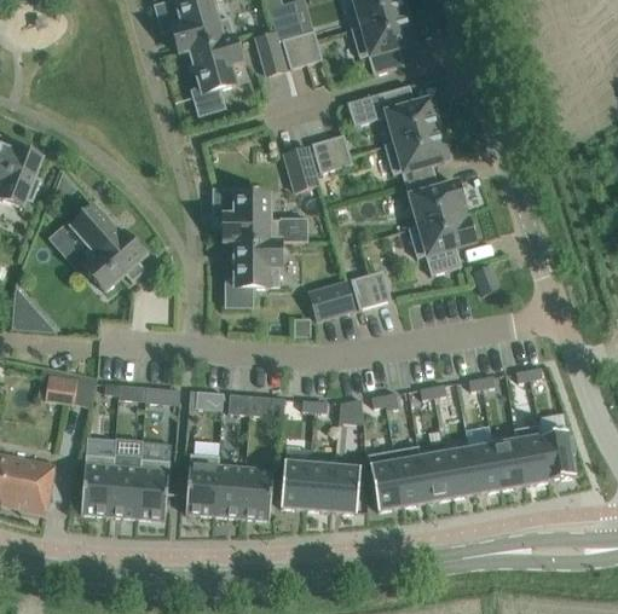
[(195,0),(188,3),(175,5),(180,23),(171,27),(178,52),(232,36),(234,36),(227,16),(217,19),(211,0),(195,0)]
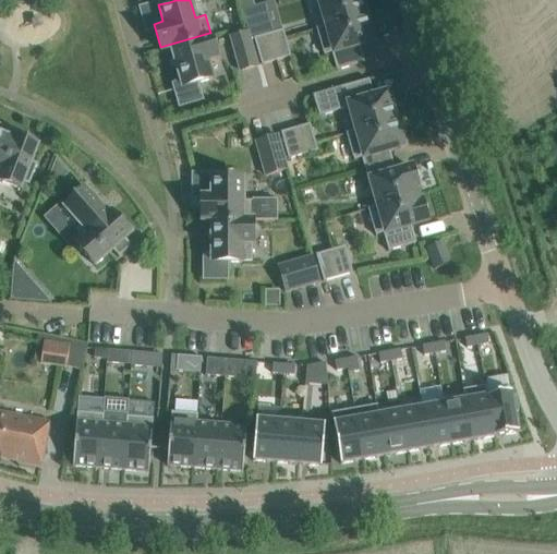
[(316,0),(318,0),(325,22),(315,24),(315,25),(363,12),(361,3),(364,3),(363,0),(316,0)]
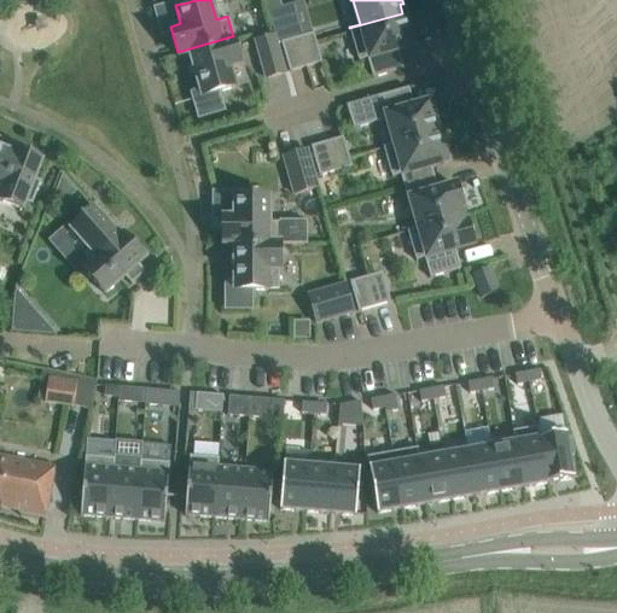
[(358,57),(366,54),(372,75),(402,65),(397,46),(414,41),(408,21),(405,22),(402,13),(349,28),(358,57)]
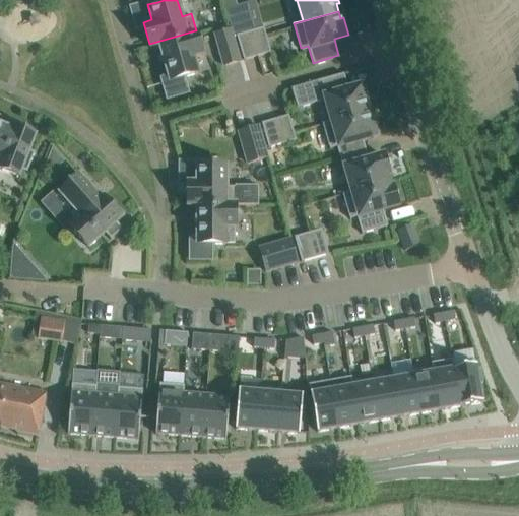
[(262,24),(249,28),(256,53),(269,49),(262,24)]
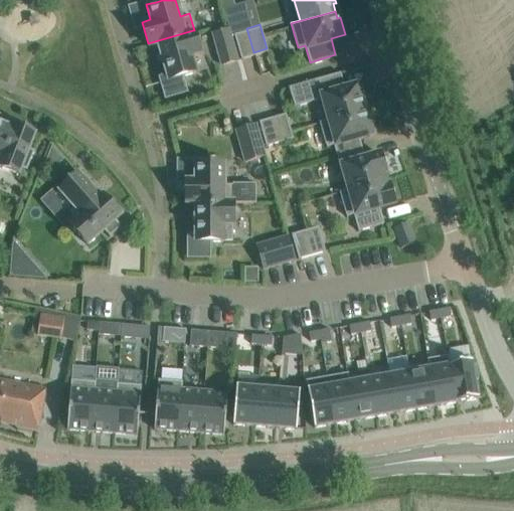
[(211,31),(220,62),(236,57),(227,26),(211,31)]
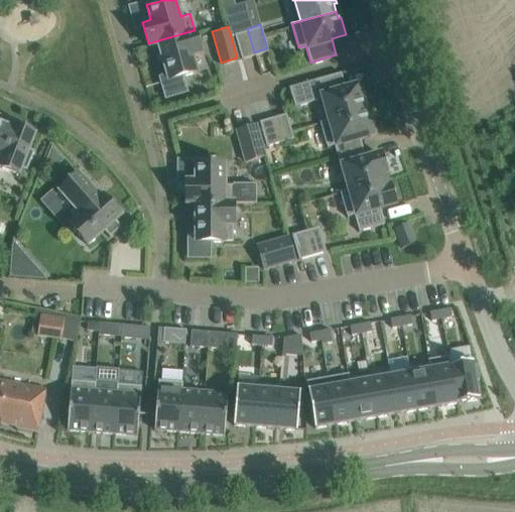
[(241,56),(254,52),(247,28),(234,32),(241,56)]
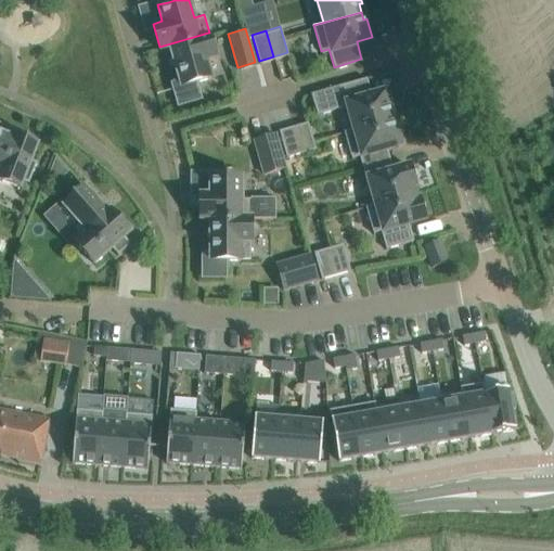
[(215,56),(208,33),(159,47),(160,48),(169,46),(180,84),(210,75),(206,59),(215,56)]
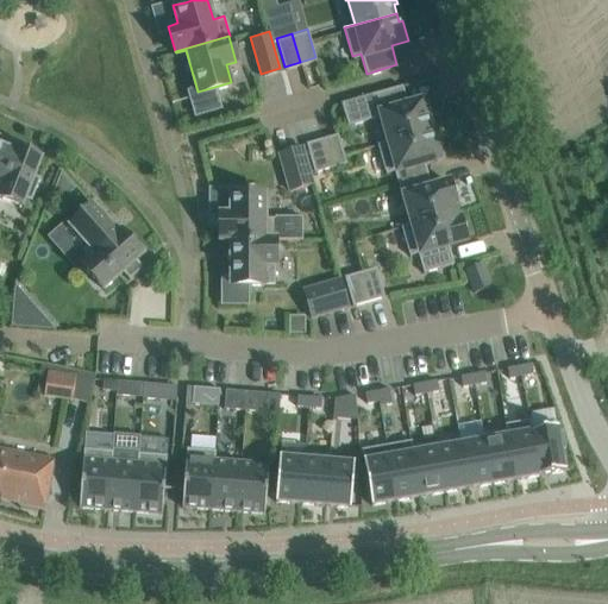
[(431,118),(425,98),(407,102),(402,83),(340,100),(348,123),(378,114),(386,138),(377,140),(377,142),(430,127),(427,118),(431,118)]
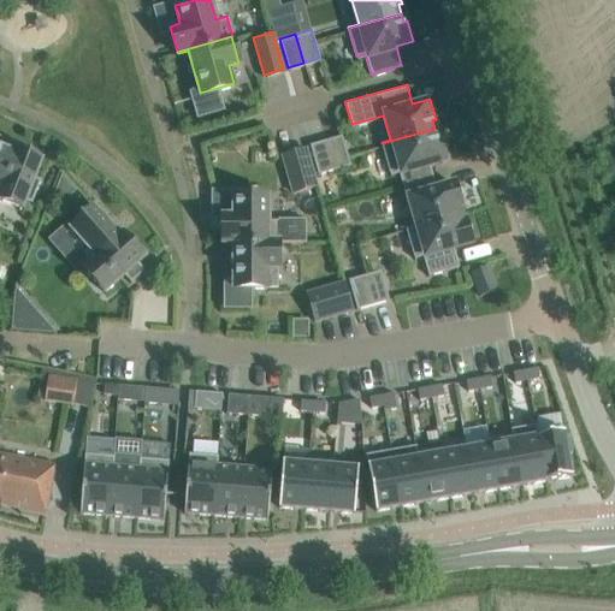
[(398,170),(402,183),(432,175),(429,161),(447,156),(441,136),(437,137),(435,129),(382,143),(390,172),(398,170)]
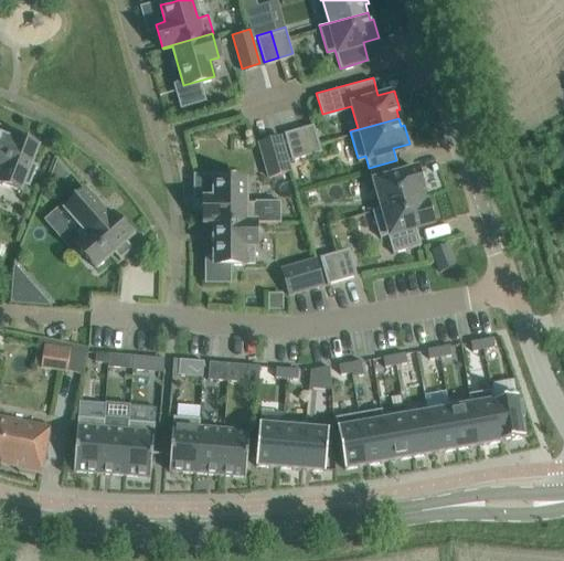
[(320,149),(312,123),(298,126),(306,152),(320,149)]
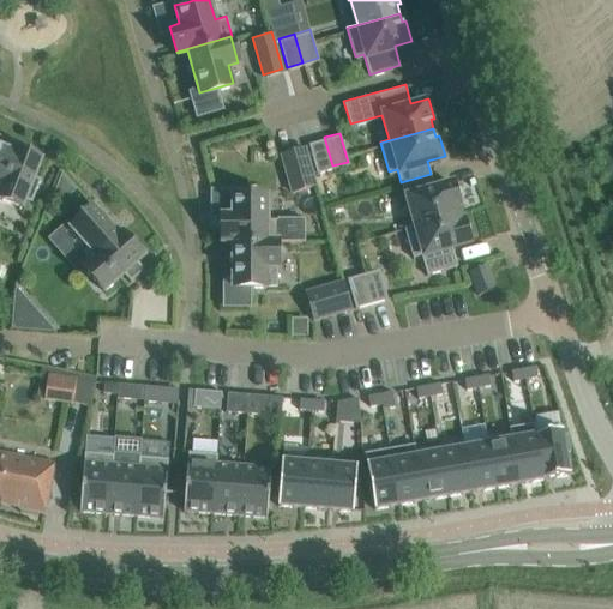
[(308,142),(310,145),(317,170),(332,166),(324,137),(308,142)]
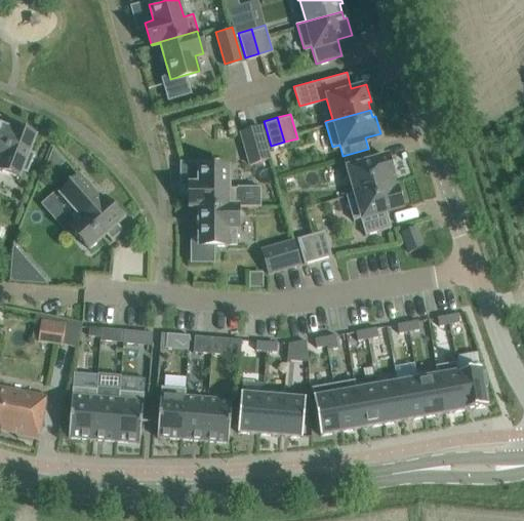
[(0,156),(2,157),(0,162),(0,166),(18,174),(22,168),(27,170),(34,151),(29,149),(35,134),(31,133),(33,128),(19,123),(17,128),(14,126),(13,128),(0,122),(0,156)]
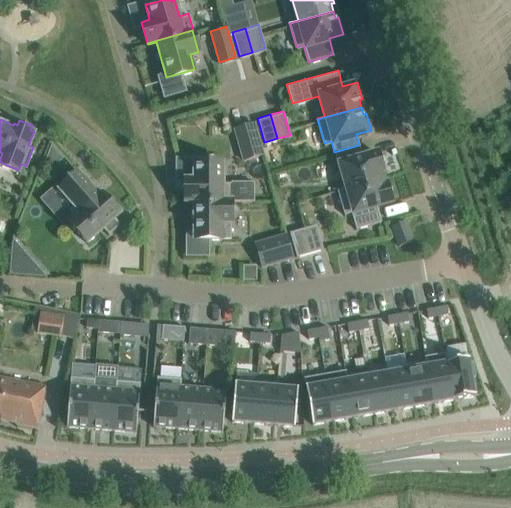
[(262,152),(253,121),(234,127),(243,158),(262,152)]
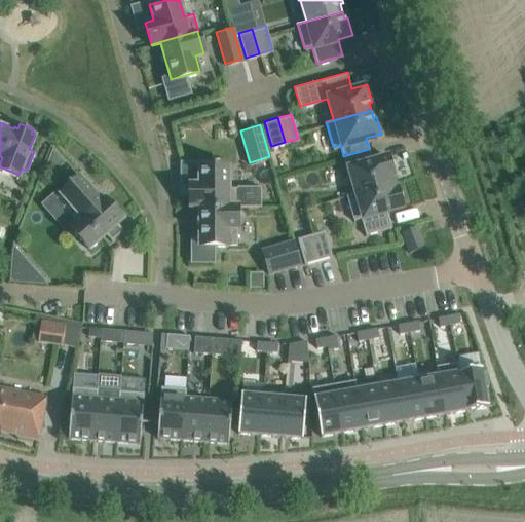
[(345,193),(346,194),(391,181),(389,174),(392,173),(387,155),(372,159),(369,149),(343,156),(346,170),(349,169),(355,190),(345,193)]
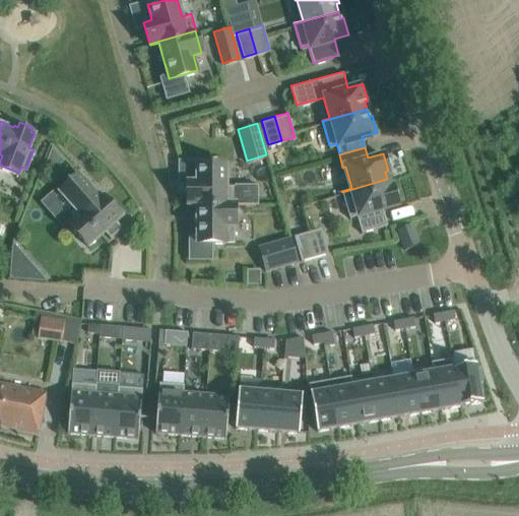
[(235,202),(234,184),(225,184),(225,164),(192,164),(192,180),(187,180),(187,202),(235,202)]
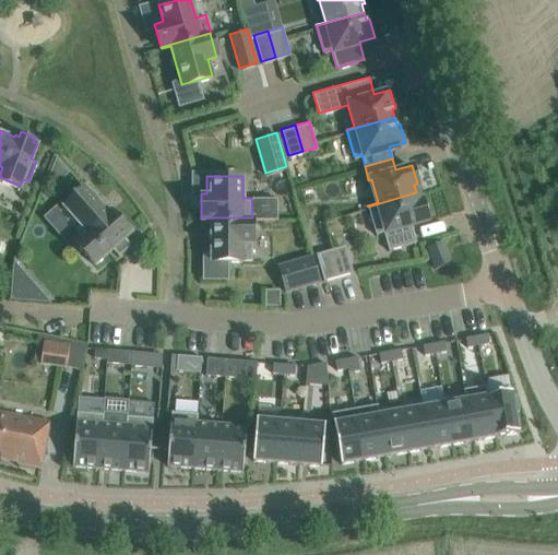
[(125,236),(132,229),(114,207),(107,212),(84,186),(63,204),(86,231),(74,240),(94,263),(111,247),(118,255),(130,244),(125,236)]
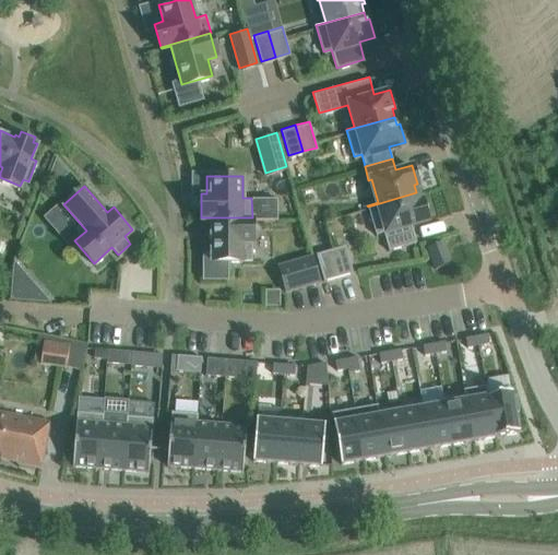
[(383,231),(388,248),(416,240),(411,222),(427,217),(422,199),(418,200),(416,192),(368,207),(376,233),(383,231)]
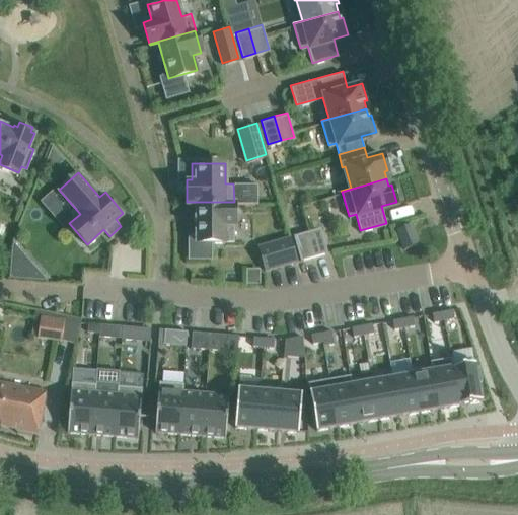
[(234,225),(234,202),(187,202),(187,203),(196,203),(196,240),(225,240),(225,239),(233,239),(233,225),(234,225)]
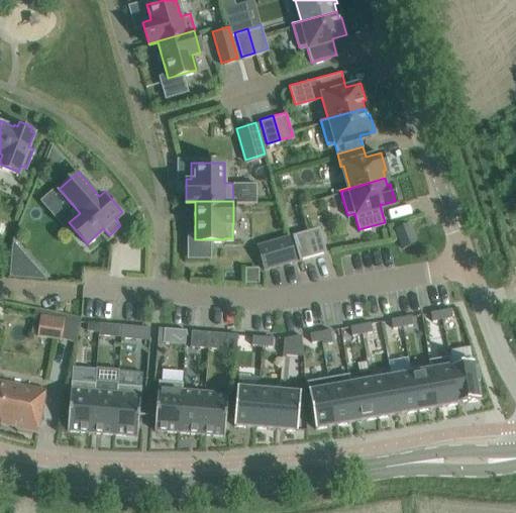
[(416,241),(409,221),(395,226),(402,246),(416,241)]
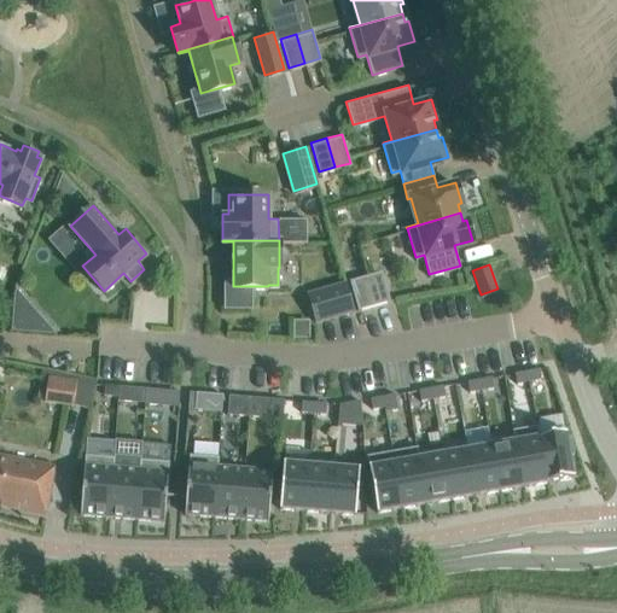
[(380,269),(365,274),(373,303),(389,298),(380,269)]
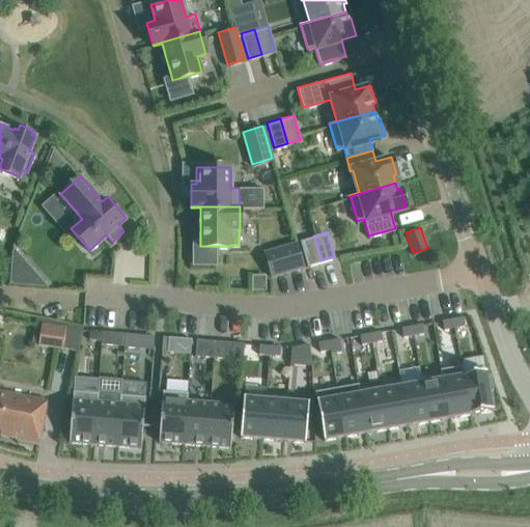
[(321,260),(313,236),(300,239),(307,264),(321,260)]
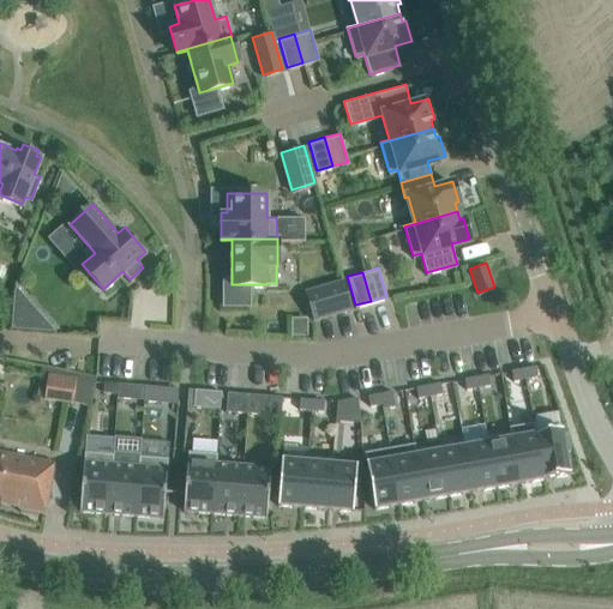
[(313,317),(350,307),(342,278),(305,289),(313,317)]
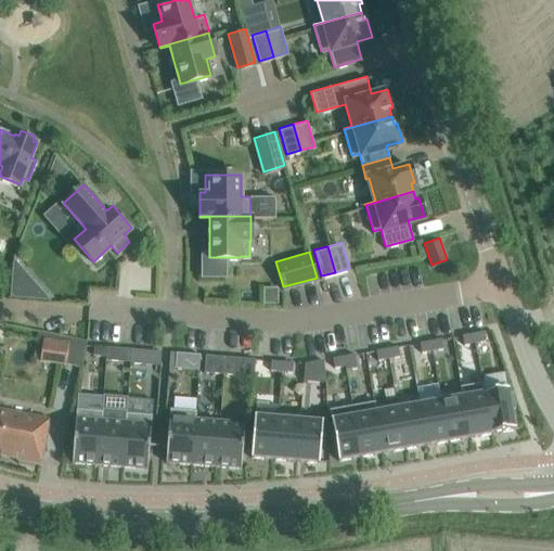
[(9,278),(7,295),(41,298),(42,281),(9,278)]
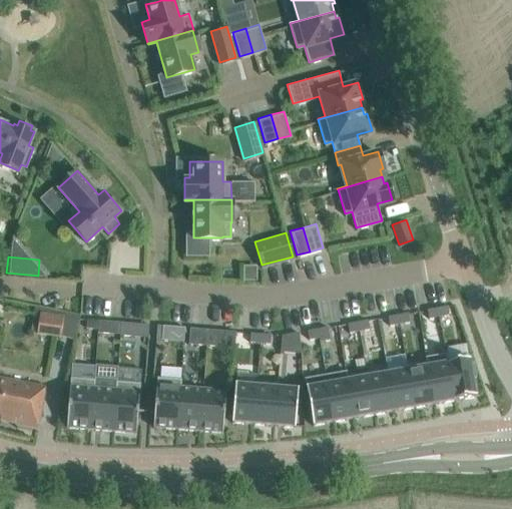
[(446,304),(436,306),(438,315),(448,313),(446,304)]
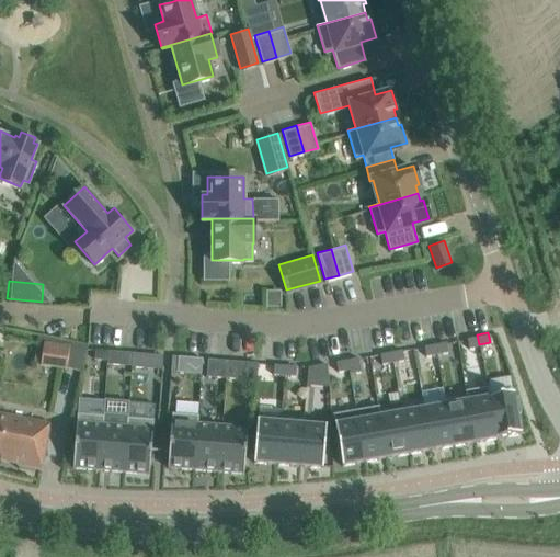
[(477,334),(466,337),(468,347),(479,344),(477,334)]
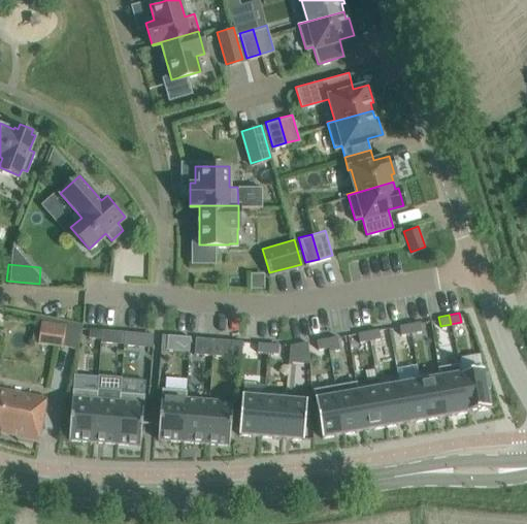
[(67,323),(42,319),(39,340),(64,344),(67,323)]
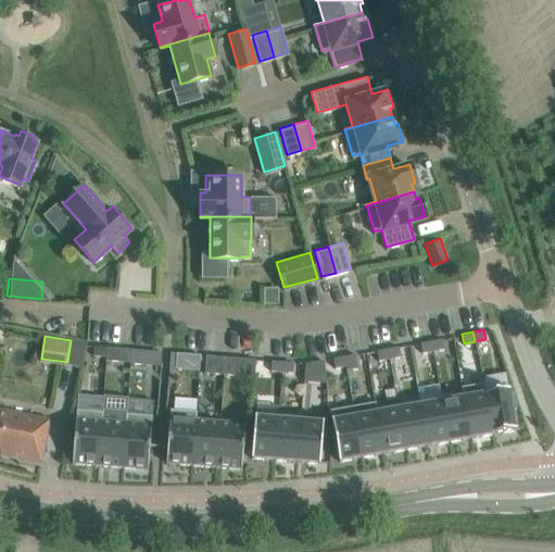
[(441,337),(430,339),(432,349),(443,347),(441,337)]
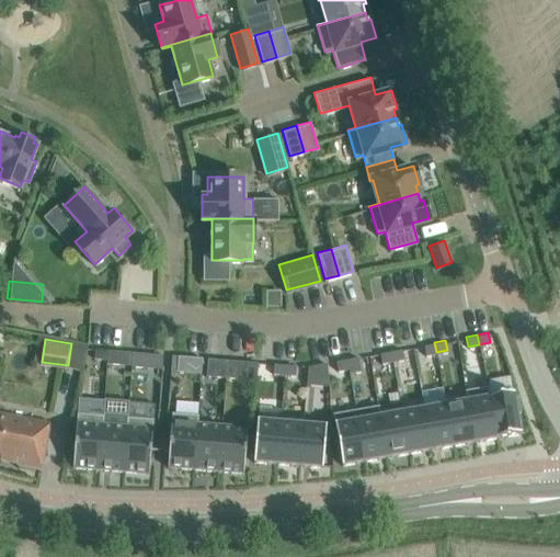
[(434,342),(423,344),(425,354),(436,352),(434,342)]
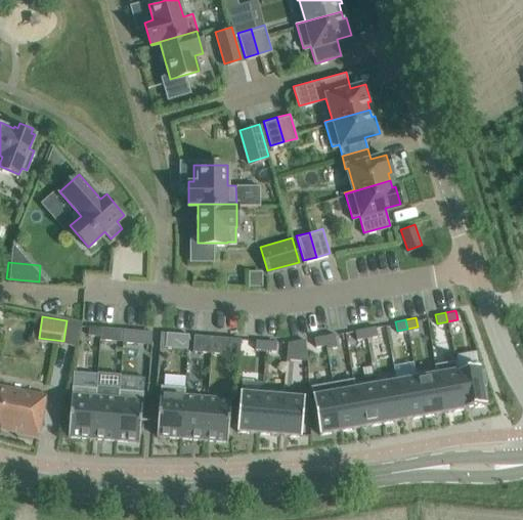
[(87,333),(99,334),(100,325),(88,323),(87,333)]
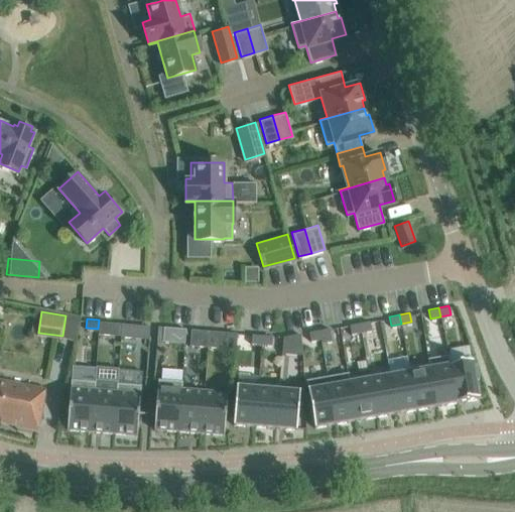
[(114,334),(115,322),(99,320),(98,329),(98,332),(114,334)]
